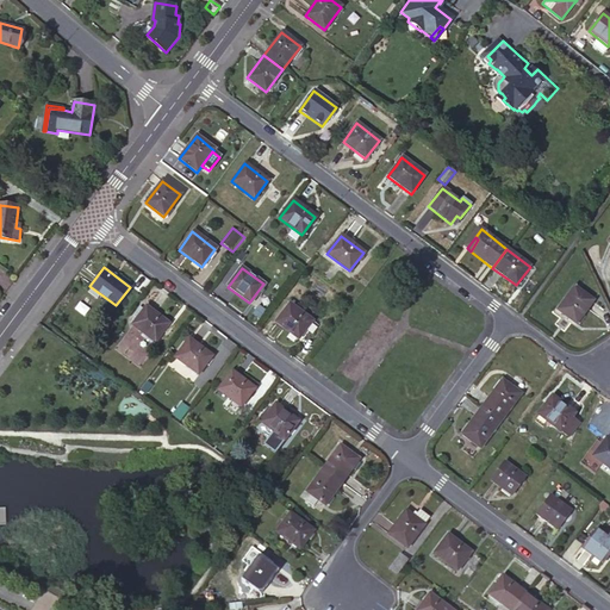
[(592,302),(573,287),(556,310),(576,324),(592,302)]
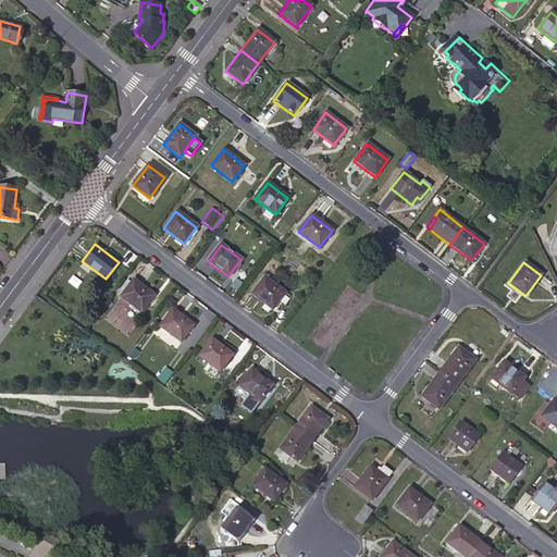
[(285,293),(264,277),(251,294),(272,309),(285,293)]
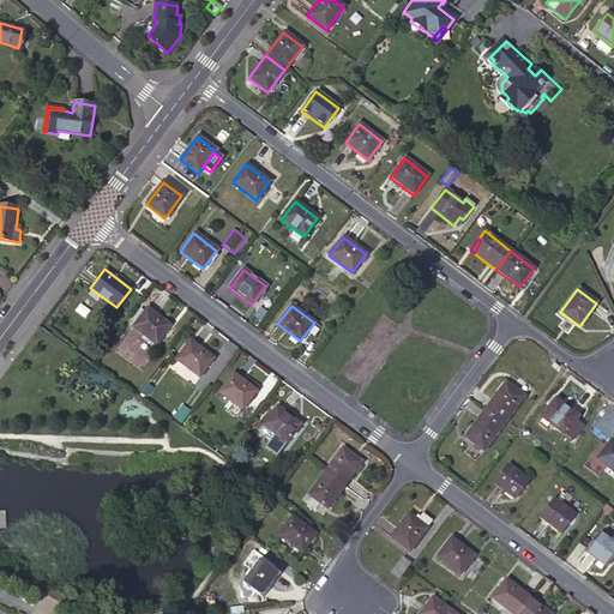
[(146,308),(143,312),(137,320),(132,326),(155,343),(169,325),(146,308)]
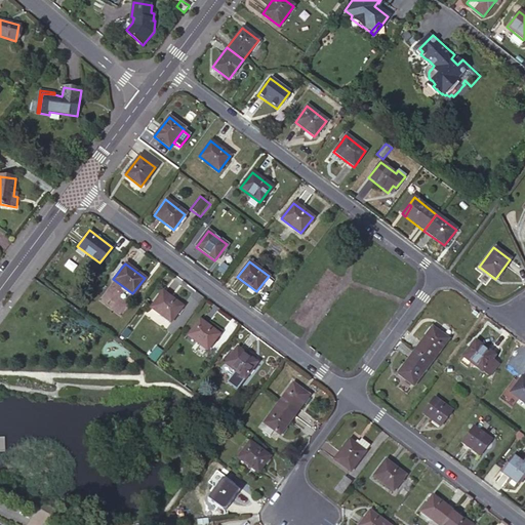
[(117,274),(122,267),(119,265),(114,272),(117,274)]
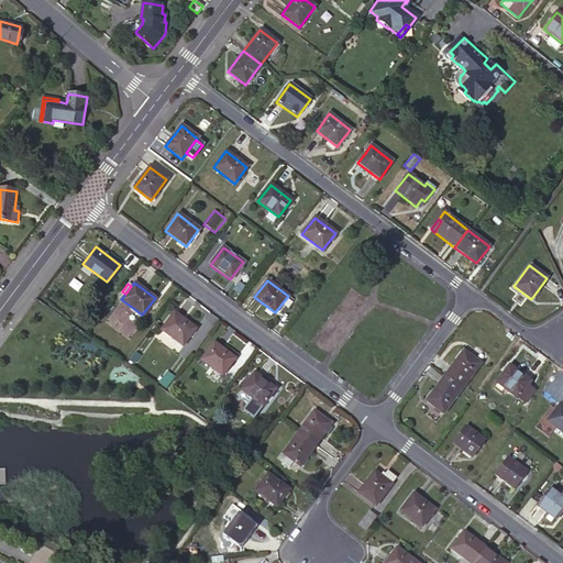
[(195,328),(174,311),(162,329),(183,345),(195,328)]
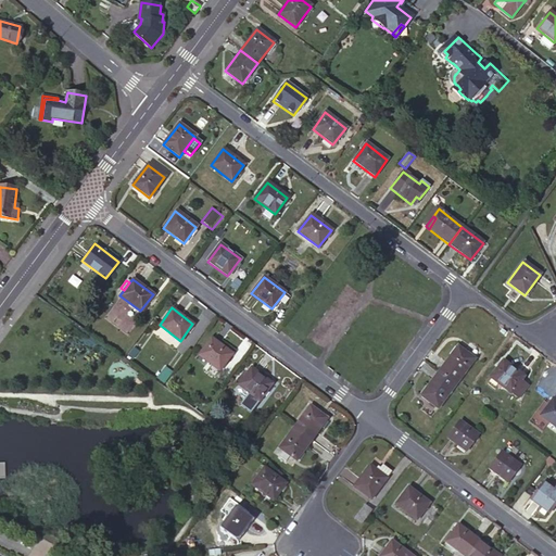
[(232,353),(211,338),(199,355),(219,370),(232,353)]
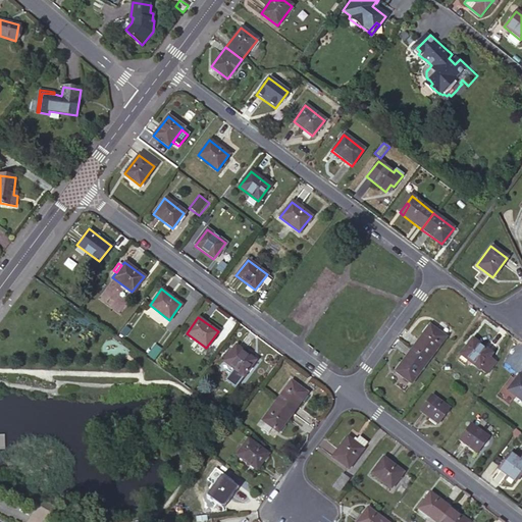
[(429,326),(411,349),(427,361),(446,338),(429,326)]
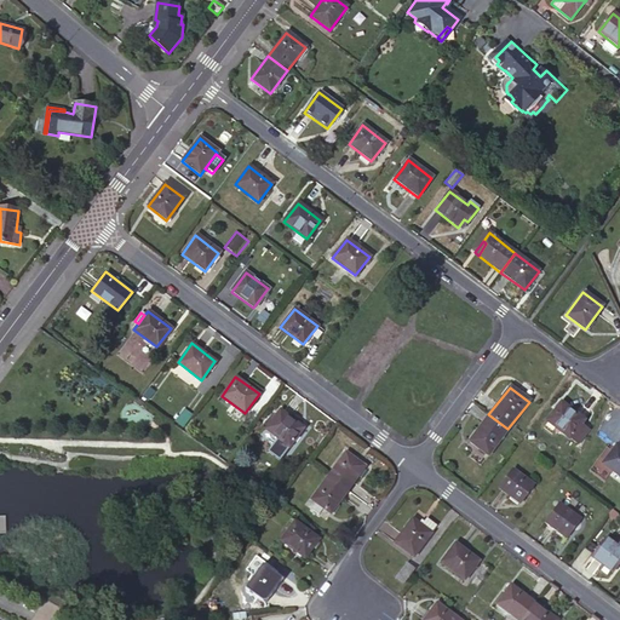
[(583,422),(560,403),(546,420),(569,438),(580,424),(583,422)]
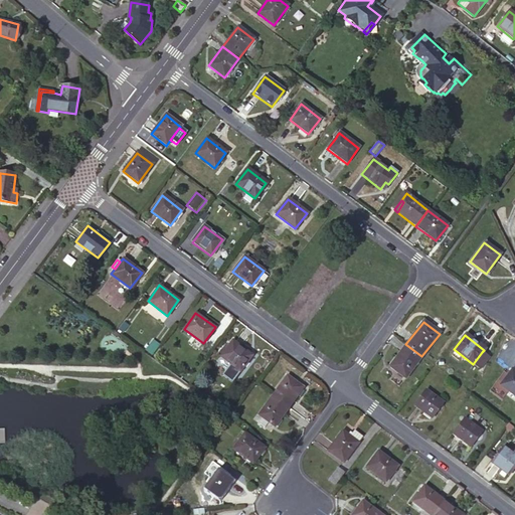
[(251,355),(232,340),(220,356),(239,371),(251,355)]
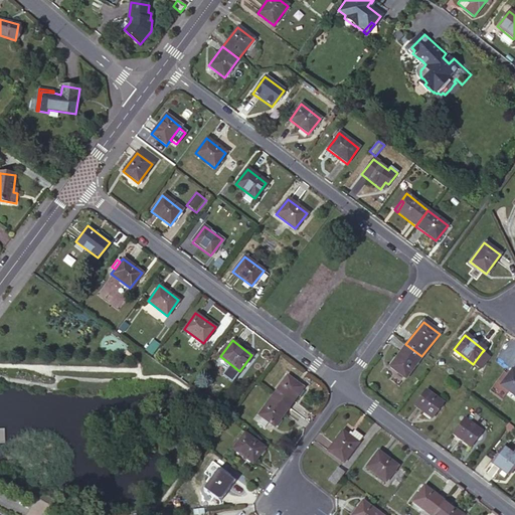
[(421,356),(405,344),(389,366),(404,378),(421,356)]
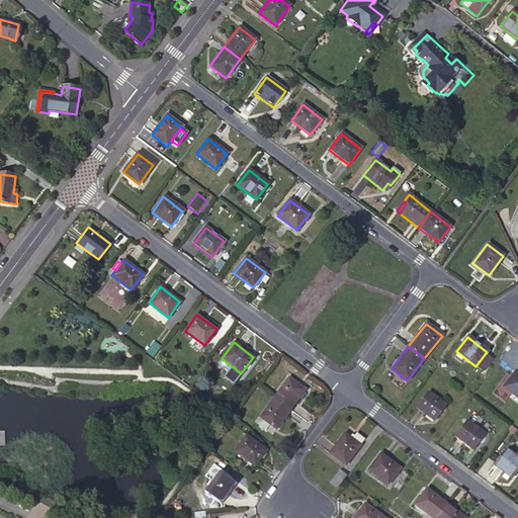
[(491,358),(485,354),(476,366),(481,370),(491,358)]
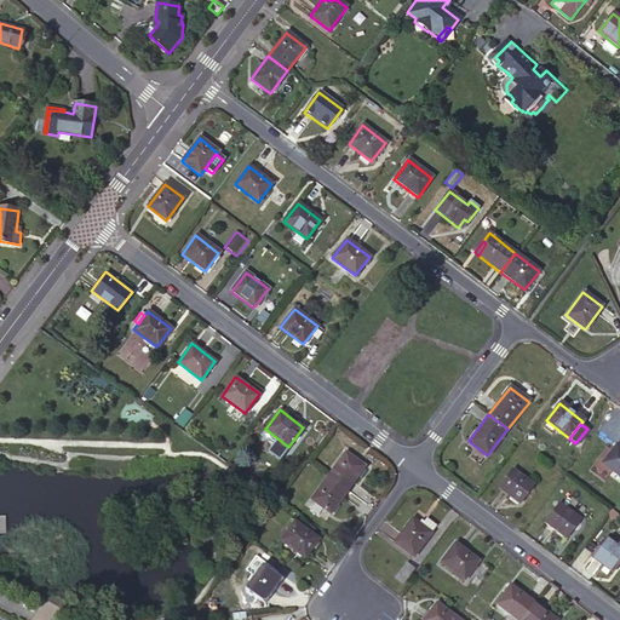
[(619,449),(614,446),(600,465),(619,480),(619,449)]
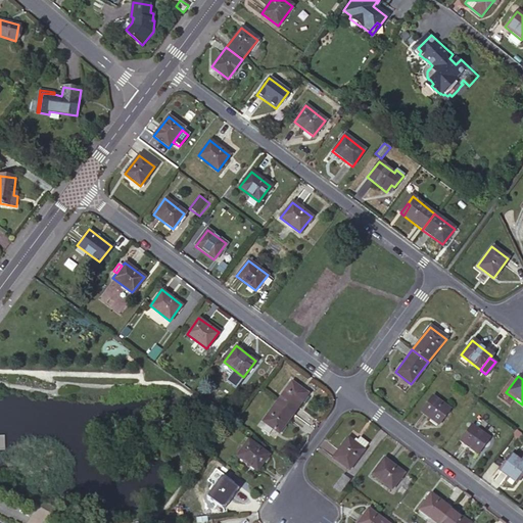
[(291,381),(276,401),(293,413),(307,393),(291,381)]
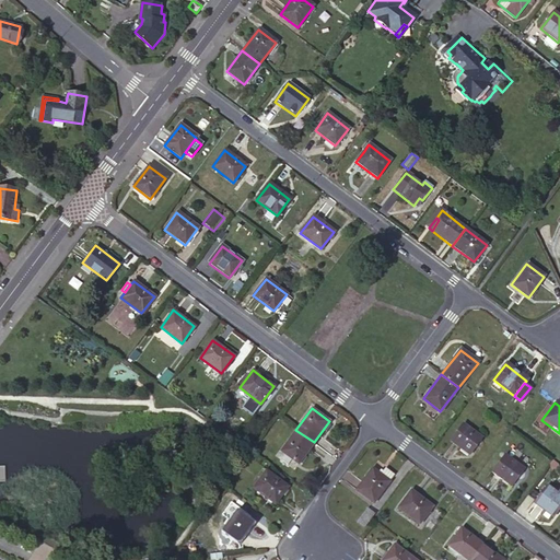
[(481,439),(463,426),(450,443),(469,456),(481,439)]
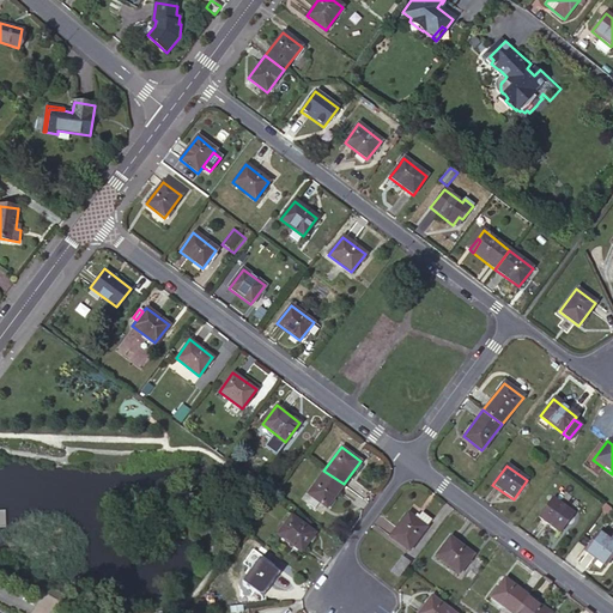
[(344,484),(323,471),(308,493),(311,497),(308,503),(315,508),(320,502),(327,508),(344,484)]
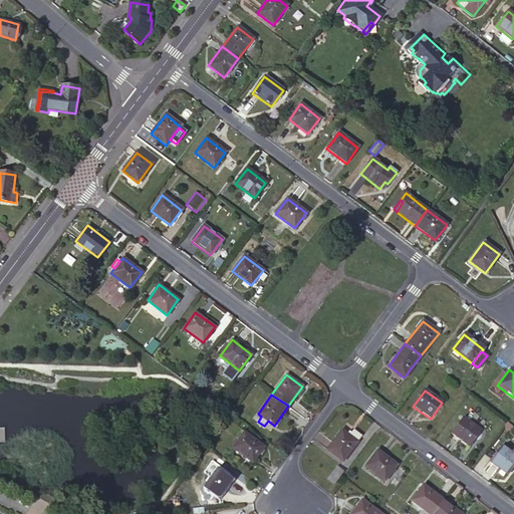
[(480,432),(463,418),(451,434),(469,448),(480,432)]
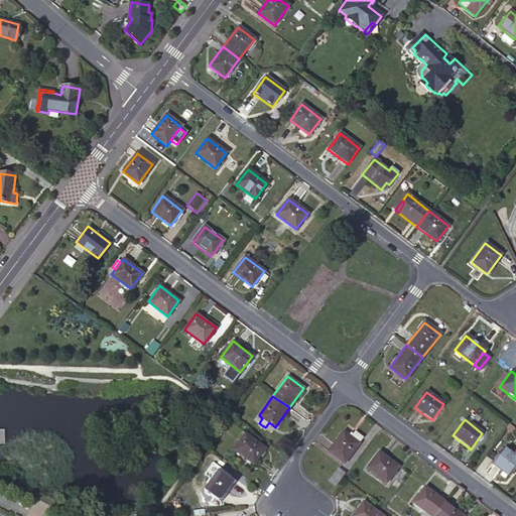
[(363,437),(355,430),(350,436),(343,431),(329,450),(344,463),(363,437)]
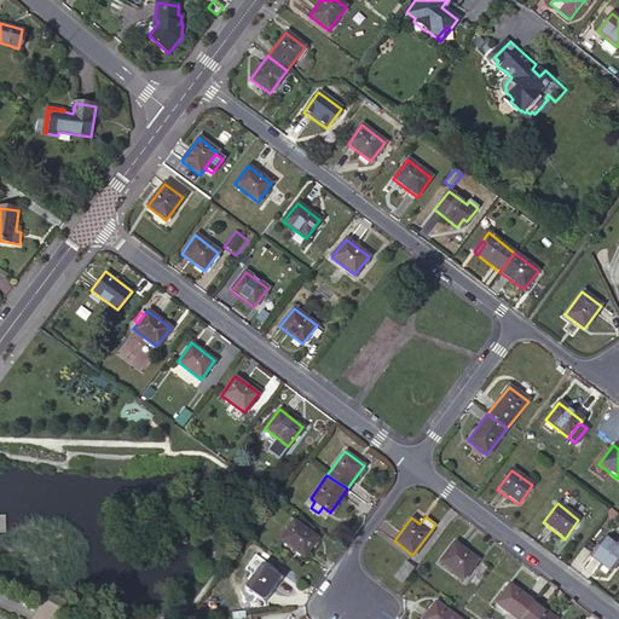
[(318,537),(294,520),(281,539),(304,556),(318,537)]
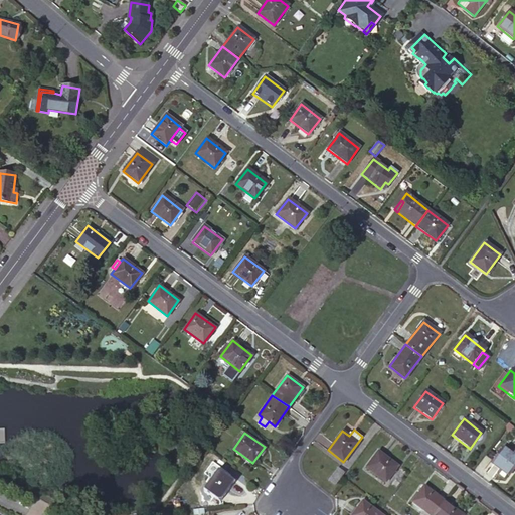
[(514,457),(511,455),(502,448),(490,464),(508,477),(514,467),(514,457)]
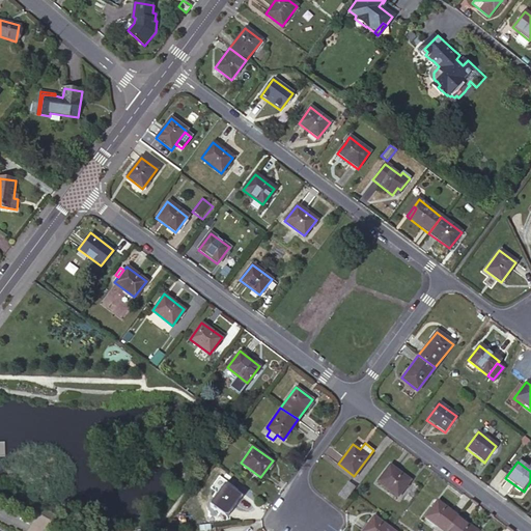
[(410,480),(390,465),(379,481),(397,496),(410,480)]
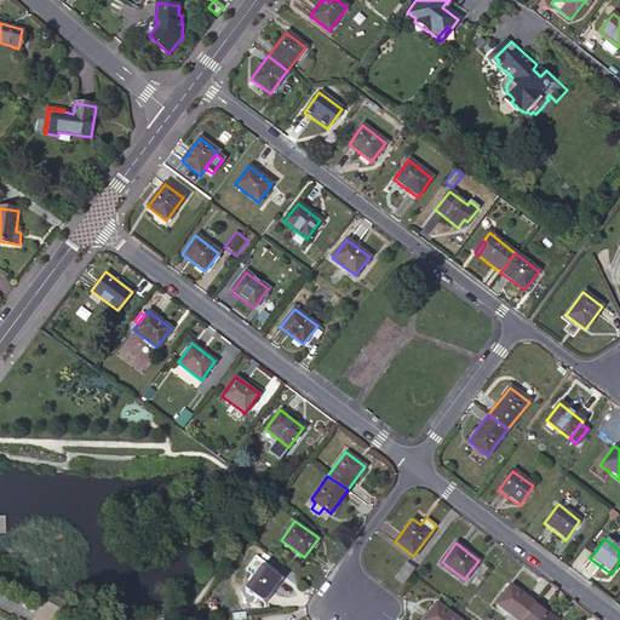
[(581,547),(572,560),(578,564),(587,552),(581,547)]
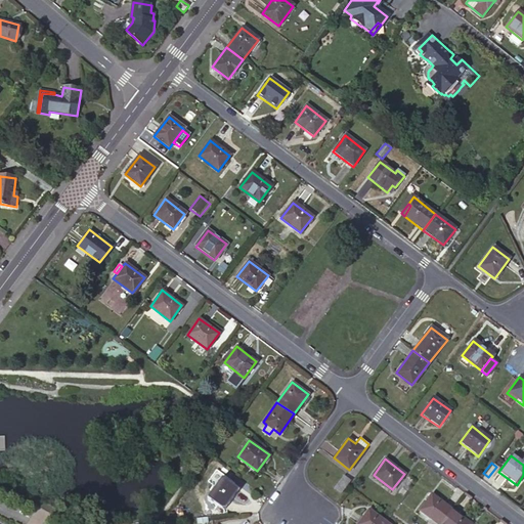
[(350,480),(344,475),(334,487),(341,492),(350,480)]
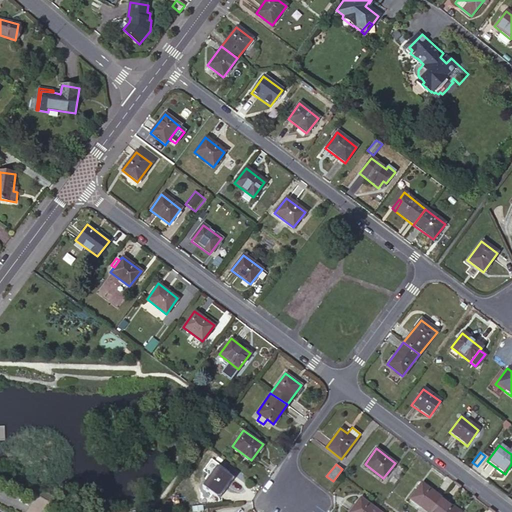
[(233,478),(217,467),(203,485),(218,497),(233,478)]
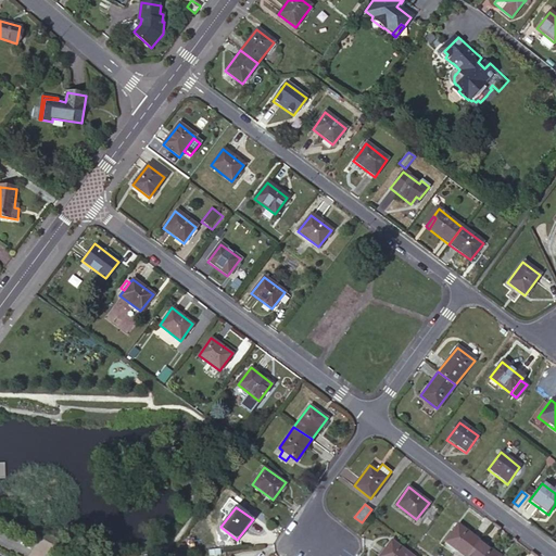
[(466,555),(479,540),(458,525),(446,541),(466,555)]
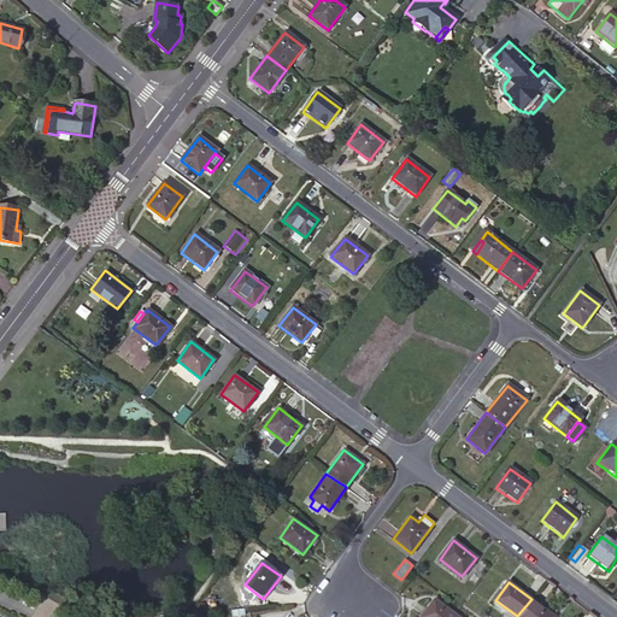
[(553,616),(554,616),(532,599),(517,616),(553,616)]
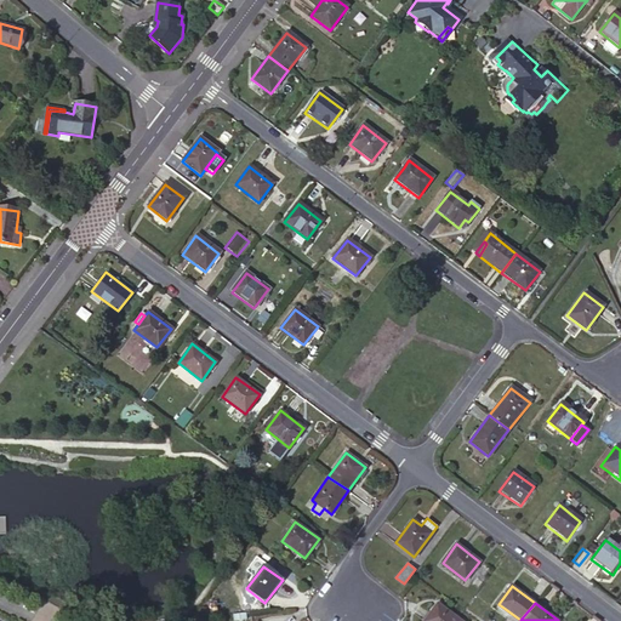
[(459,620),(437,604),(423,620),(459,620)]
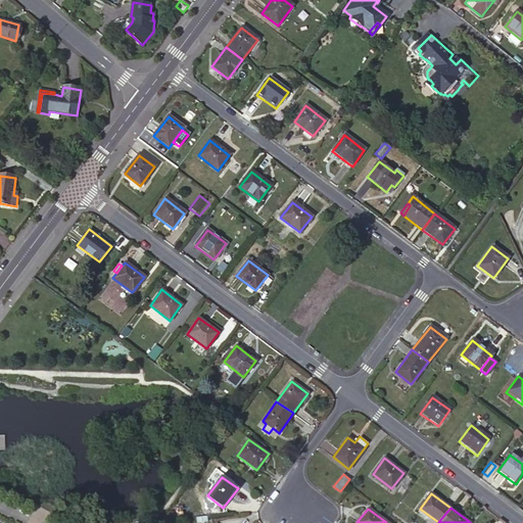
All buildings are outlined.
